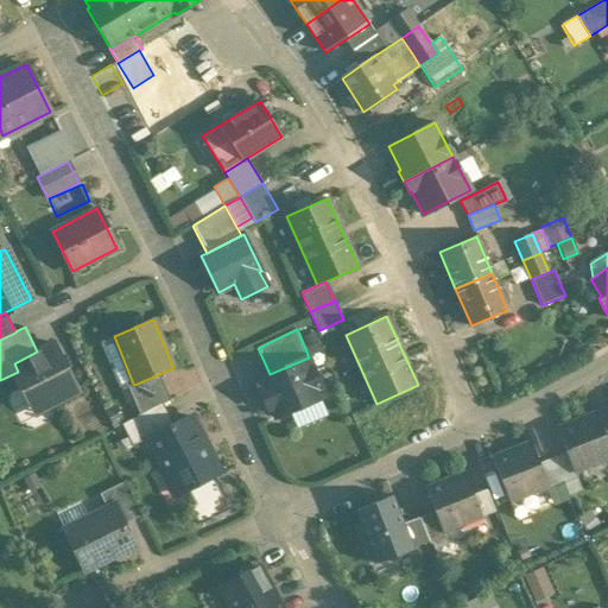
[(127,386),(133,384),(114,336),(101,341),(121,388),(127,386)]
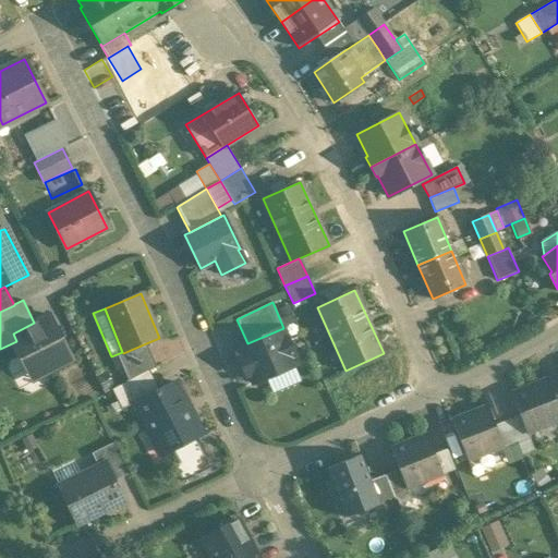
[(34,323),(13,334),(16,341),(31,370),(41,364),(46,373),(72,360),(49,315),(34,323)]
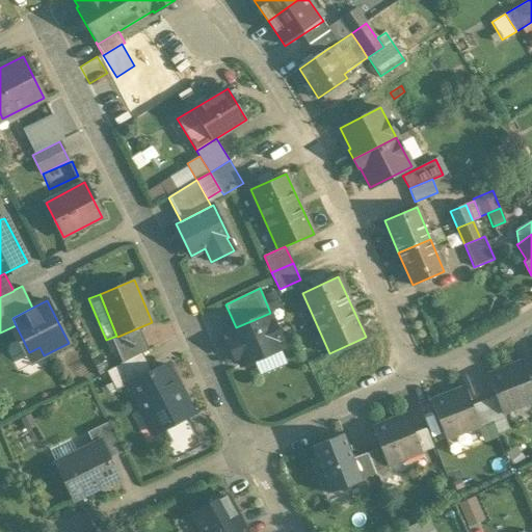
[(236,327),(225,331),(230,340),(228,341),(235,357),(237,356),(241,366),(285,347),(270,313),(236,327)]
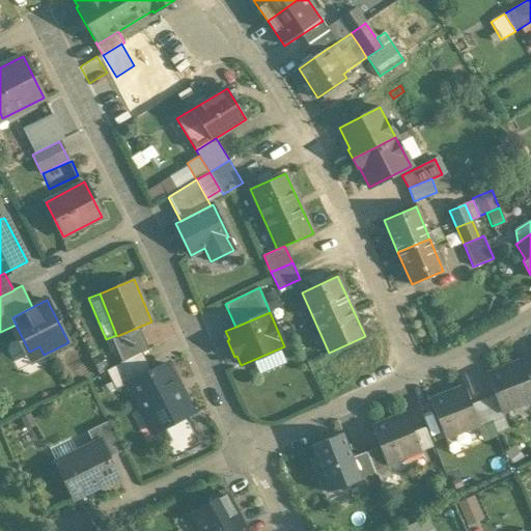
[(116,335),(111,337),(122,362),(141,352),(142,353),(148,350),(139,327),(117,336),(116,335)]
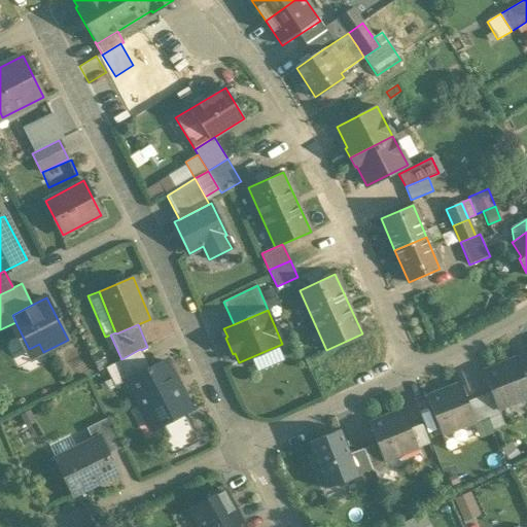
[(121,359),(118,360),(118,361),(106,367),(115,386),(128,380),(150,369),(141,350),(140,349),(121,359)]
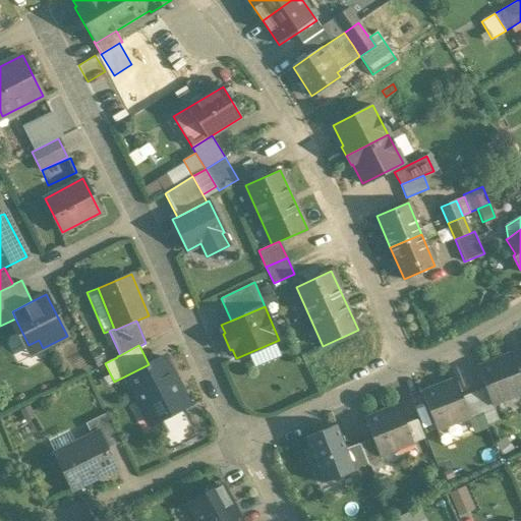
[(520,380),(511,354),(495,360),(496,361),(477,369),(484,388),(491,405),(493,405),(520,393),(520,380)]
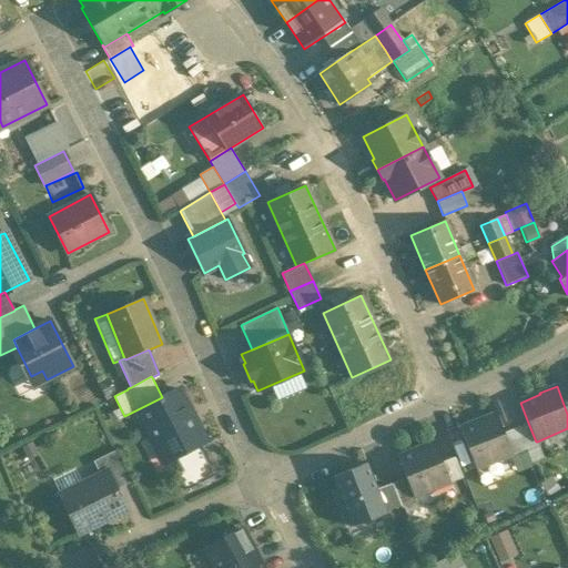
[(162,397),(138,409),(152,436),(156,434),(170,460),(175,458),(182,470),(176,474),(185,490),(215,475),(200,445),(205,443),(176,388),(162,397)]
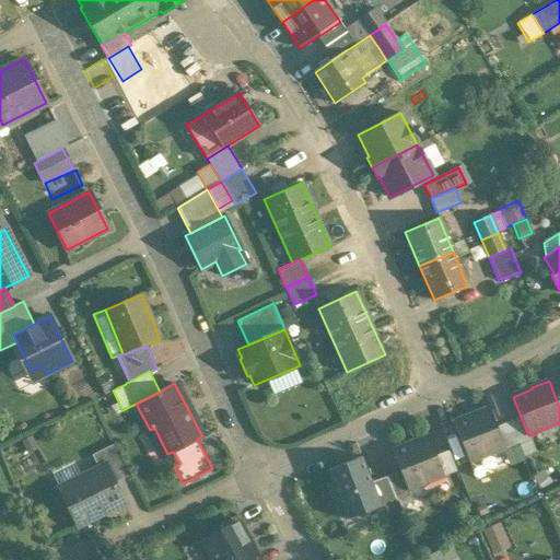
[(497,427),(489,408),(473,415),(473,416),(454,423),(469,462),(504,448),(505,447),(497,427)]
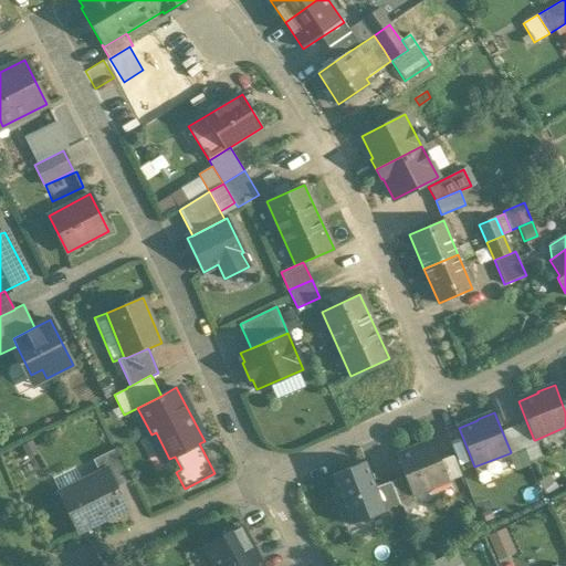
[(526,421),(514,427),(524,451),(537,446),(535,440),(534,440),(526,421)]
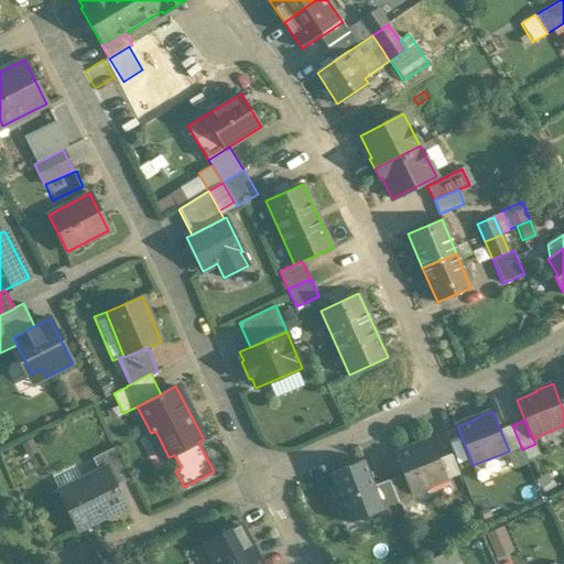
[(512,425),(500,430),(509,451),(508,452),(509,455),(522,449),(512,425)]
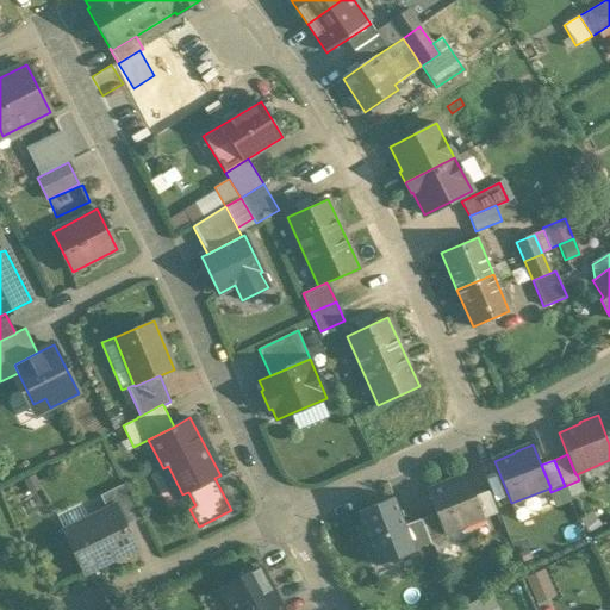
[(466,474),(448,481),(448,483),(428,491),(436,514),(444,534),(446,534),(484,518),(475,497),(466,474)]
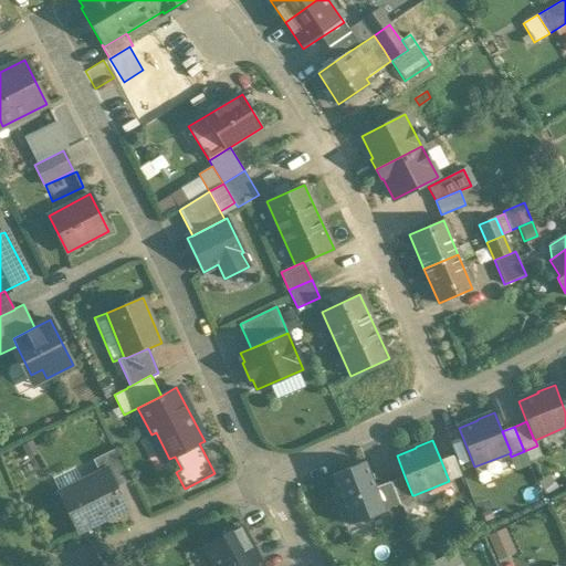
[(32,442),(22,447),(28,458),(38,453),(32,442)]
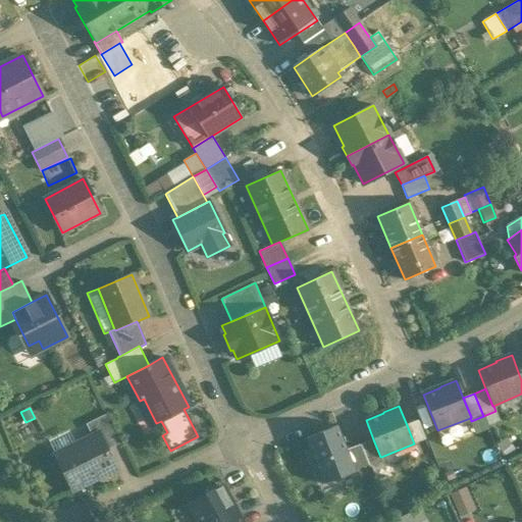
[(121,442),(107,414),(86,424),(92,437),(98,433),(107,451),(121,442)]
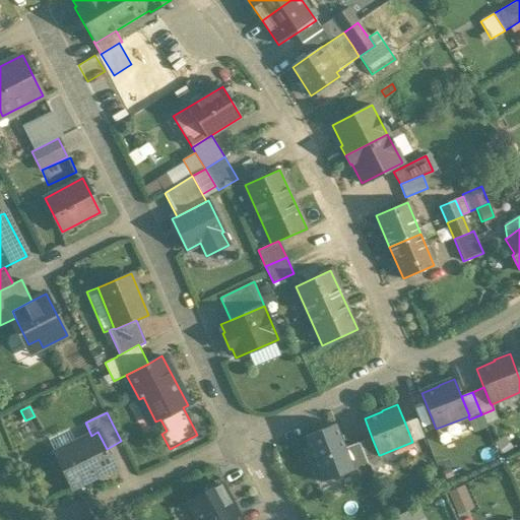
[(415,419),(405,424),(412,442),(423,437),(415,419)]
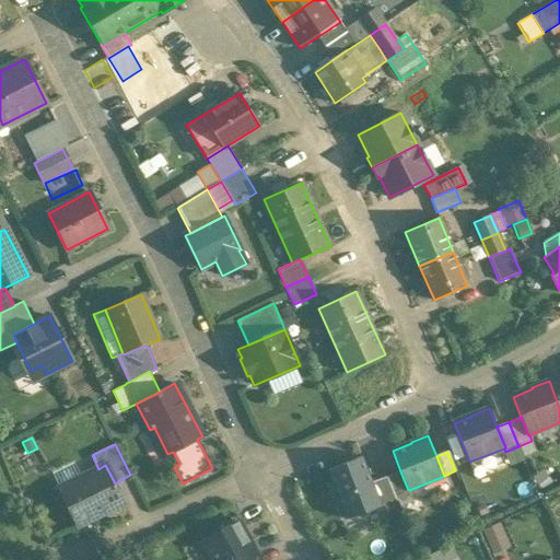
[(376,481),(369,463),(352,469),(352,470),(333,478),(349,516),(384,502),(385,502),(376,481)]
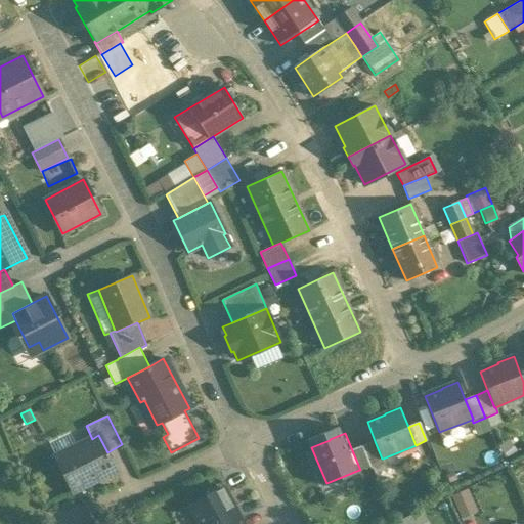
[(92,439),(55,456),(73,491),(117,470),(107,452),(98,435),(92,439)]
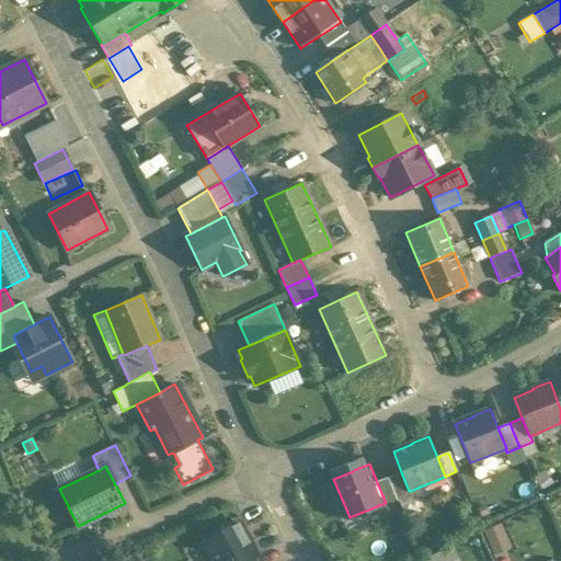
[(401,472),(389,477),(399,502),(412,496),(410,491),(409,491),(401,472)]
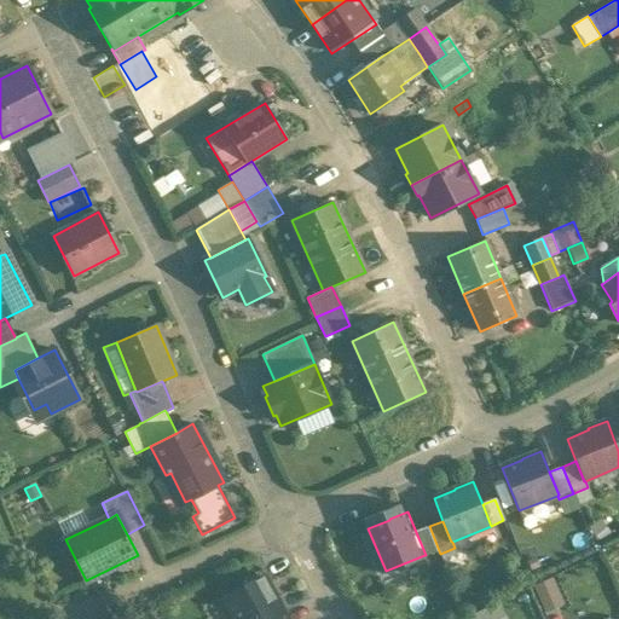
[(429,526),(416,532),(426,555),(424,555),(426,559),(440,554),(429,526)]
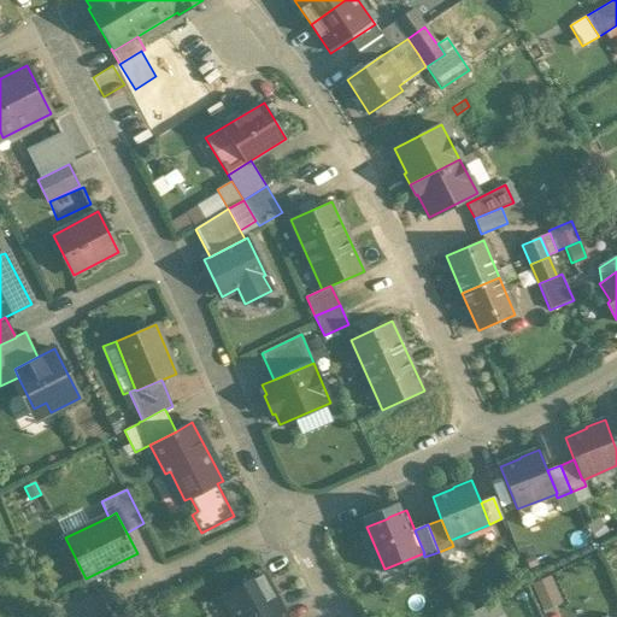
[(453,546),(439,552),(444,564),(458,559),(453,546)]
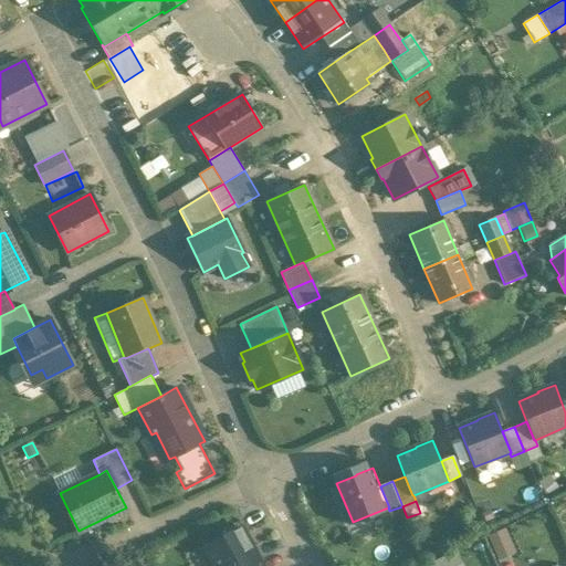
[(420,513),(407,517),(411,527),(423,523),(420,513)]
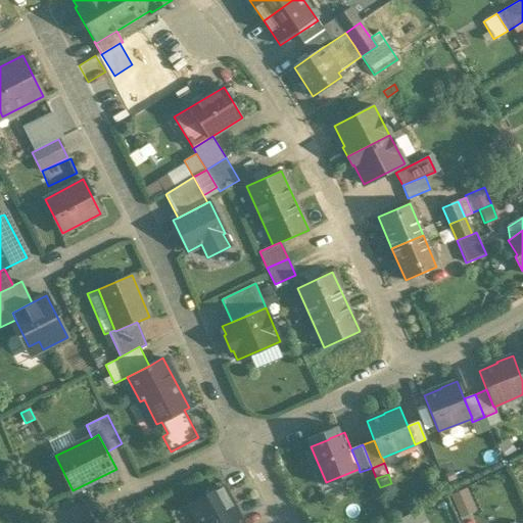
[(223,486),(188,505),(197,522),(231,522),(241,518),(233,503),(232,503),(223,486)]
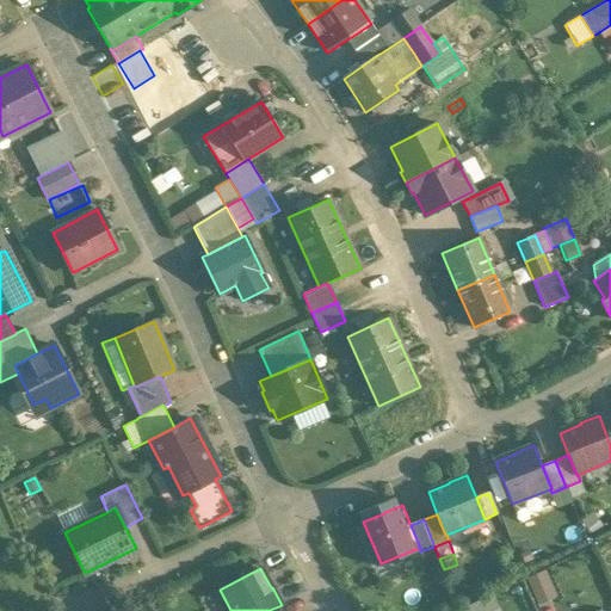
[(543,568),(526,576),(538,602),(555,593),(543,568)]
